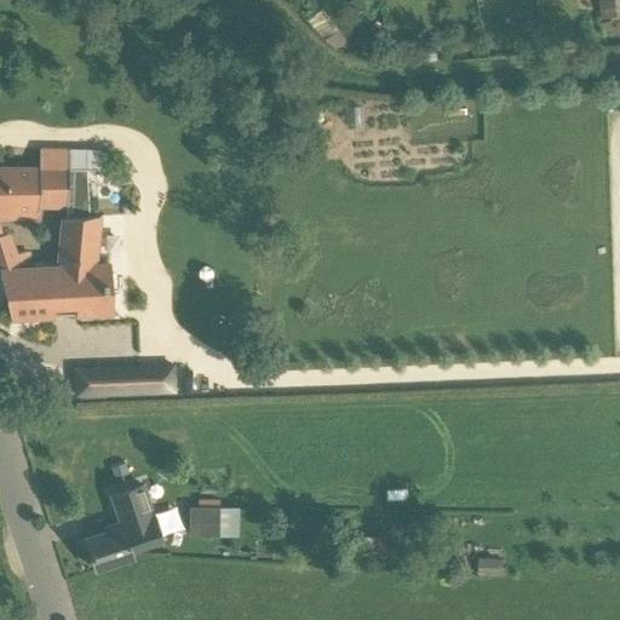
[(619,16),(619,0),(609,0),(602,1),(604,19),(619,16)]
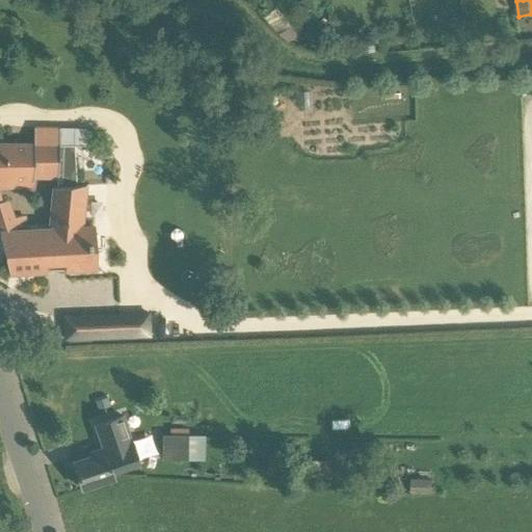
[(294,25),(293,25),(280,33),(290,43),(300,36),(294,25)]
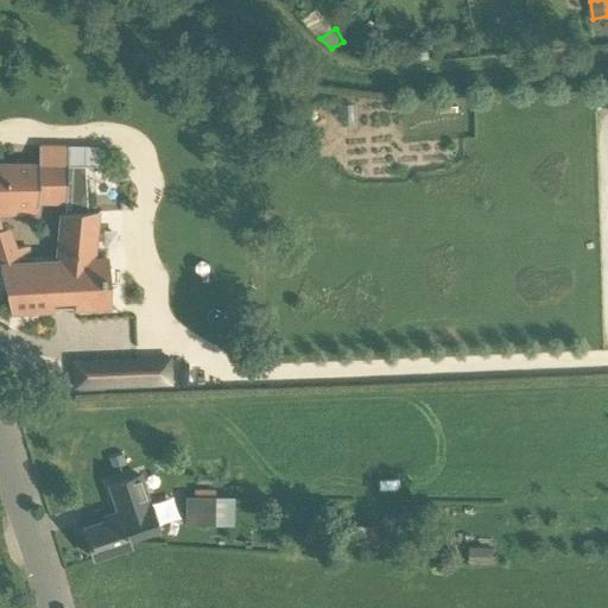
[(39,165),(0,165),(0,209),(38,209),(38,204),(67,204),(68,165),(100,166),(100,146),(40,145),(39,165)]
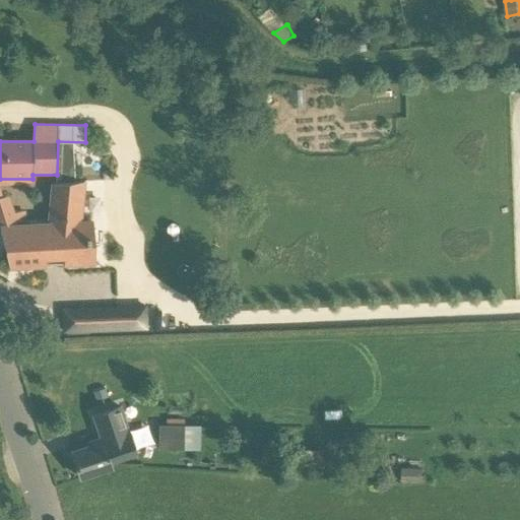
[(0,196),(0,231),(9,266),(10,266),(87,261),(87,260),(86,242),(89,242),(88,235),(86,235),(85,224),(85,222),(79,222),(83,181),(53,183),(49,224),(24,225),(23,211),(12,213),(6,196),(3,196),(2,197),(0,196)]
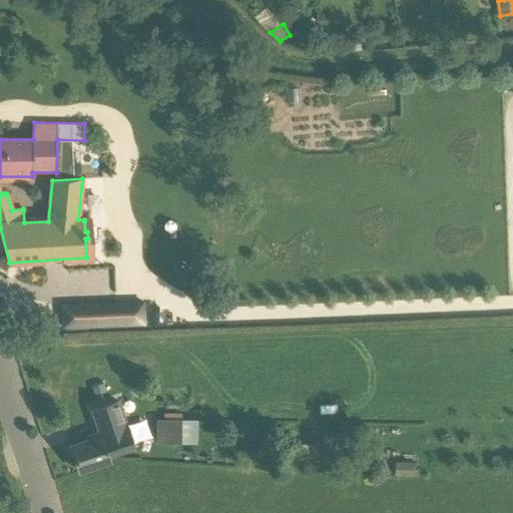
[(143,303),(101,305),(102,326),(144,325),(143,303)]
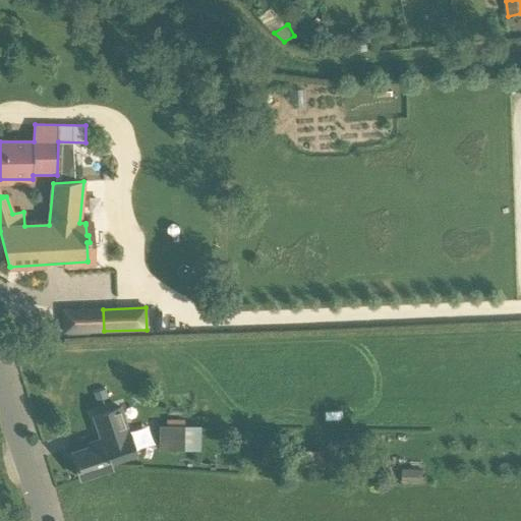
[(92,391),(93,394),(95,401),(108,397),(106,390),(105,387),(92,391)]
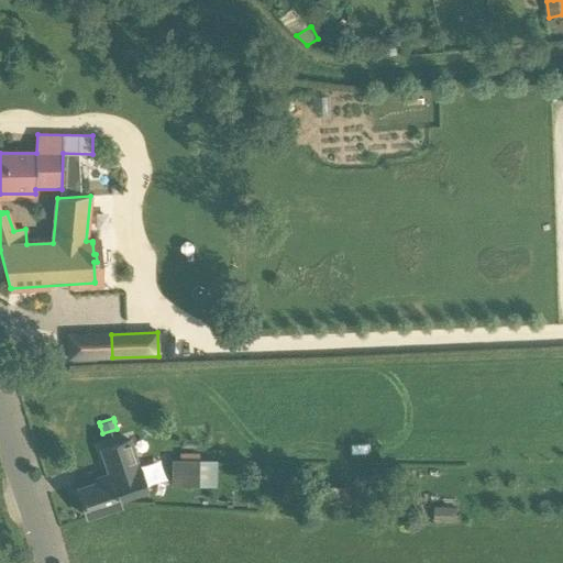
[(77,489),(87,517),(121,506),(119,498),(146,489),(141,473),(132,445),(105,454),(111,474),(95,479),(96,484),(77,489)]
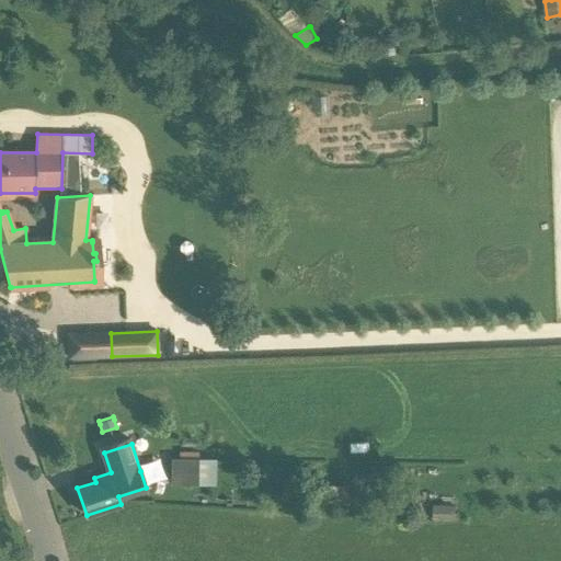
[(198,485),(199,459),(171,458),(170,485),(198,485)]
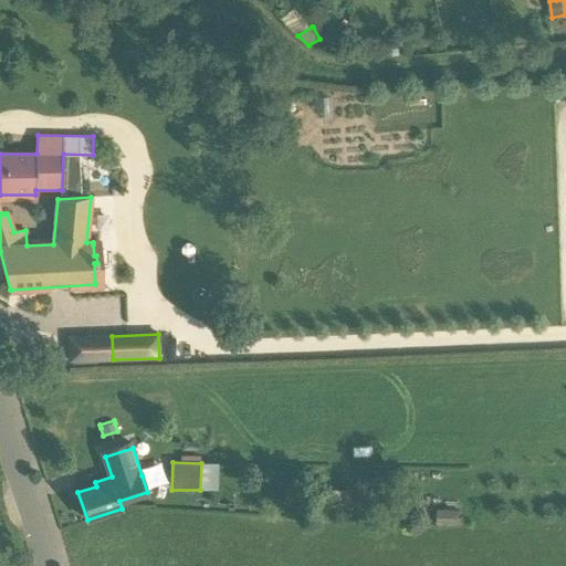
[(438,507),(437,525),(460,526),(461,509),(438,507)]
